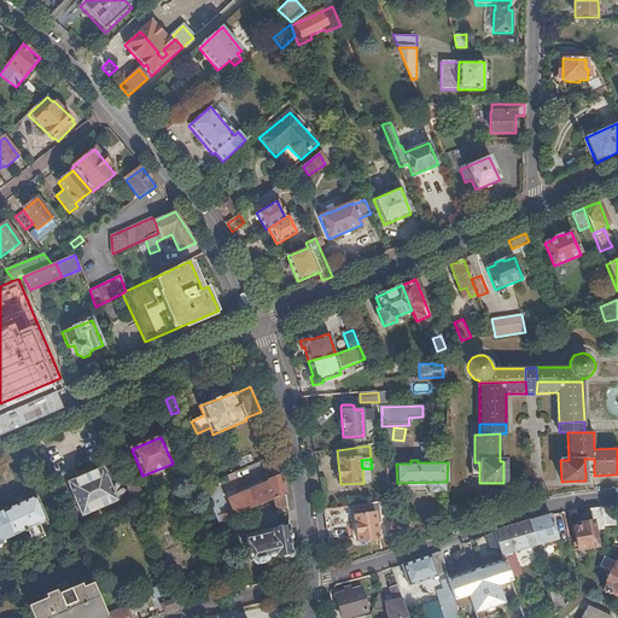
[(479,462),(474,462),(470,462),(468,472),(479,473),(479,462)]
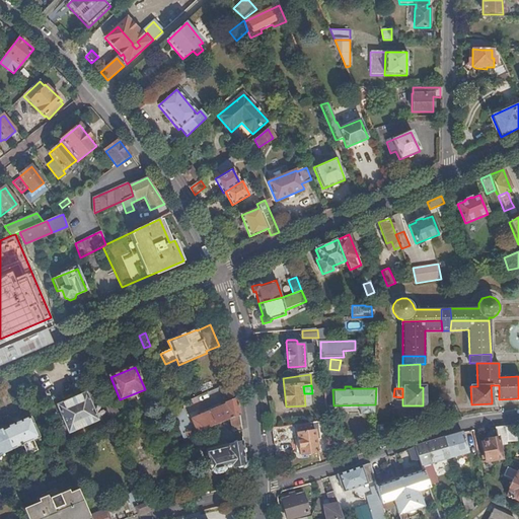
[(57,406),(68,434),(97,423),(85,394),(57,406)]
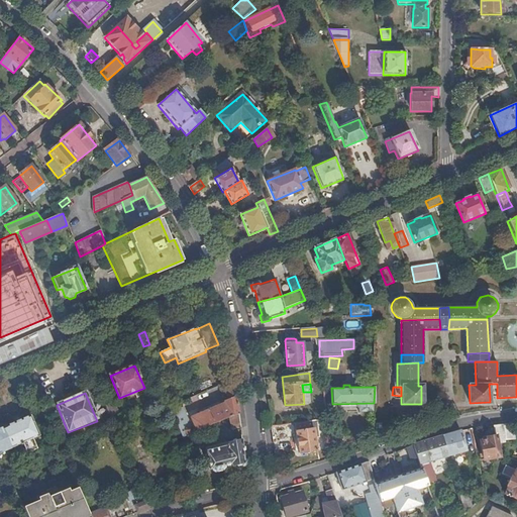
[(198,431),(229,417),(238,413),(236,397),(224,402),(225,404),(209,410),(209,412),(201,415),(201,417),(193,420),(187,406),(172,412),(181,432),(195,425),(198,431)]
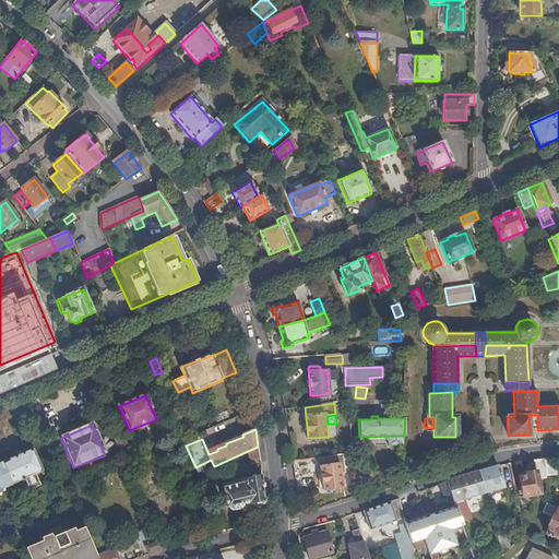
[(122,436),(115,439),(120,453),(129,450),(122,436)]
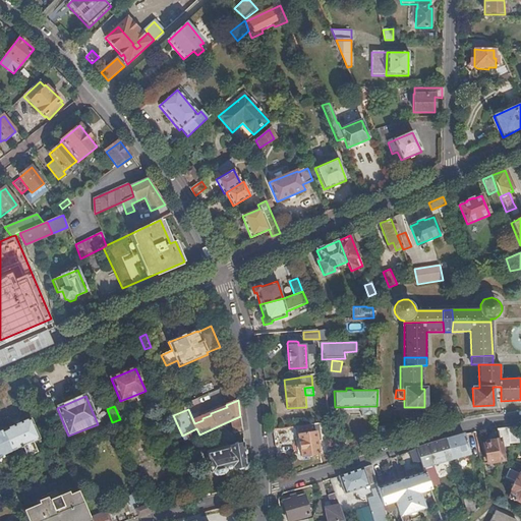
[(235,432),(243,431),(240,416),(231,420),(235,432)]
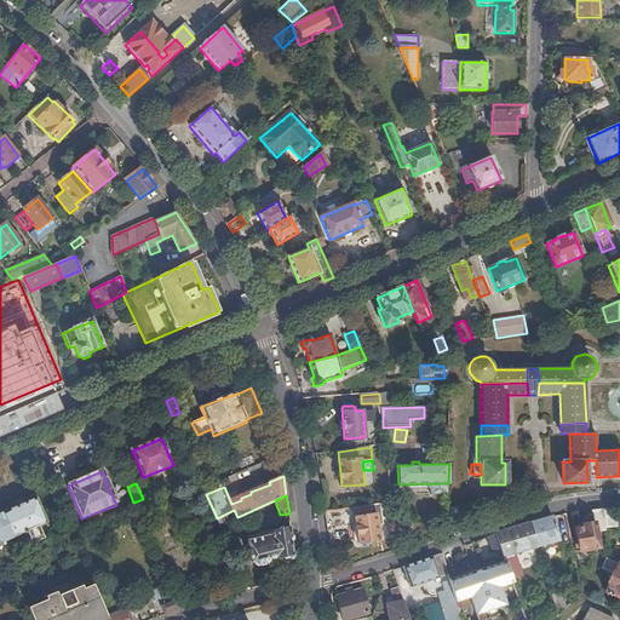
[(0,544),(1,544),(7,556),(13,554),(9,540),(35,529),(38,534),(47,529),(35,500),(0,515),(0,544)]
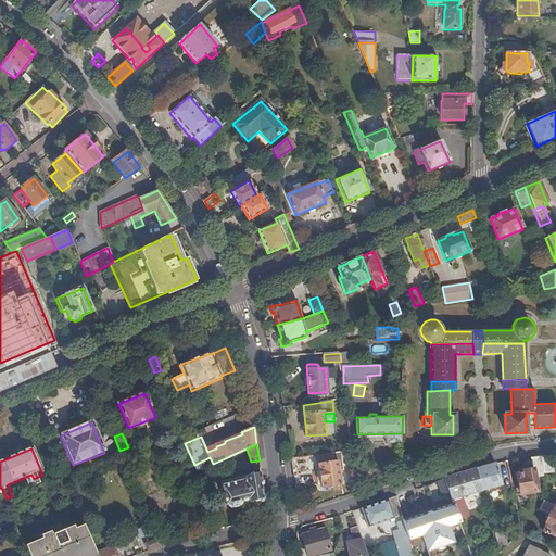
[(335,452),(320,454),(321,463),(318,464),(321,487),(341,484),(338,460),(336,460),(335,452)]
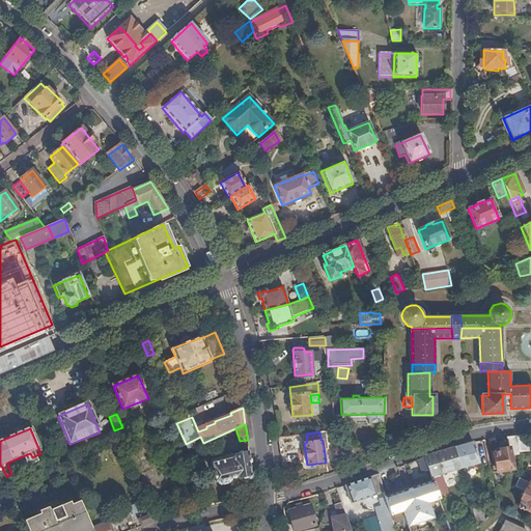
[(527,436),(516,437),(518,452),(527,452),(527,436)]
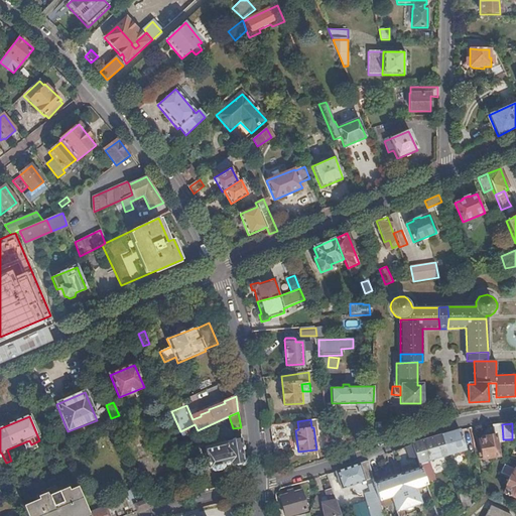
[(180,431),(182,436),(198,430),(195,424),(180,431)]
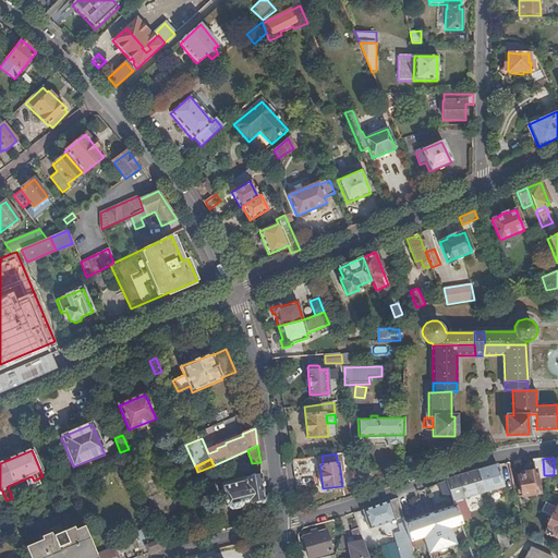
[(543,459),(523,461),(525,475),(519,476),(521,498),(542,495),(540,478),(545,478),(544,475),(543,459)]
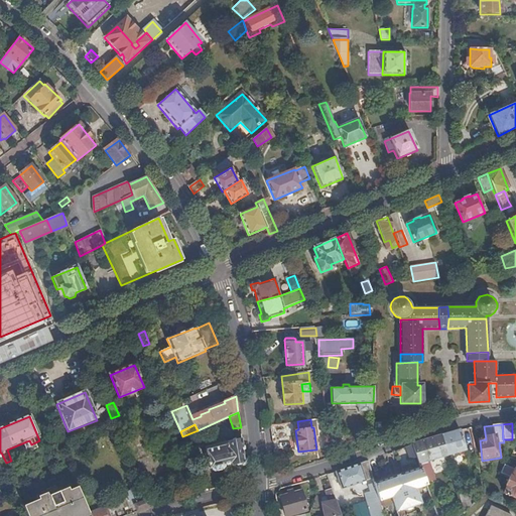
[(460,430),(440,436),(445,455),(446,457),(465,452),(460,430)]
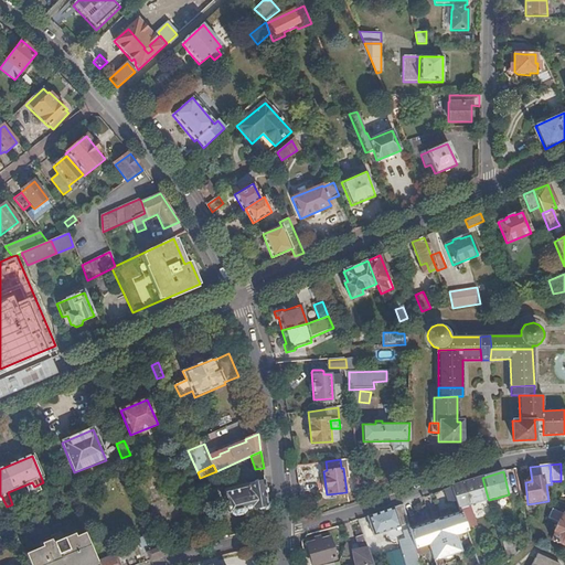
[(451,487),(456,502),(459,513),(466,531),(476,528),(469,505),(489,500),(488,498),(482,478),(451,487)]
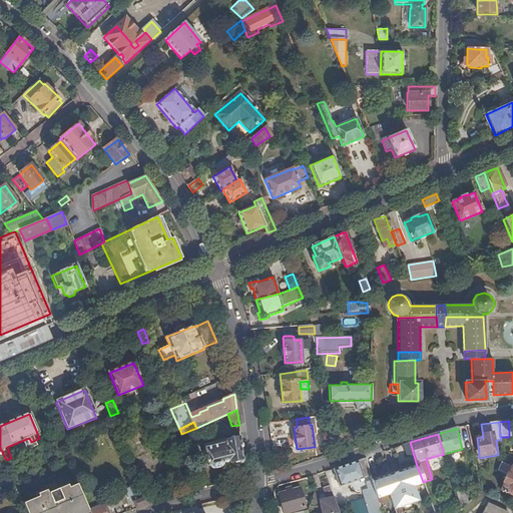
[(230,463),(242,461),(240,438),(225,441),(225,443),(205,448),(208,466),(230,461),(230,463)]
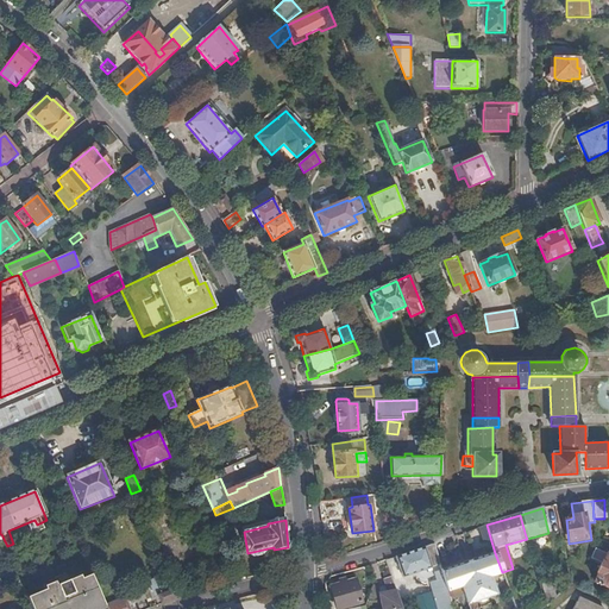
[(487,525),(478,528),(483,544),(491,541),(487,525)]
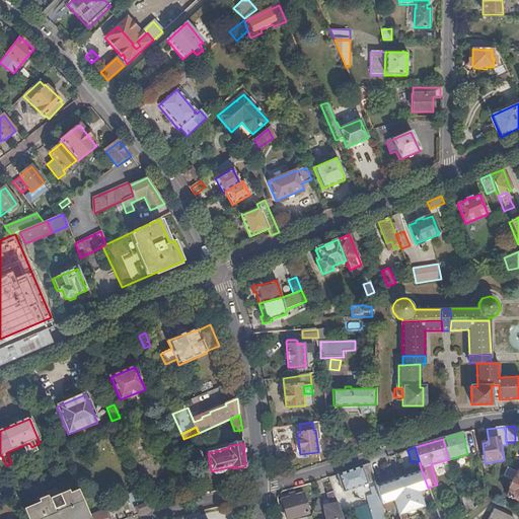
[(338,482),(331,484),(334,492),(335,495),(367,484),(366,478),(373,475),(370,464),(337,474),(338,482)]
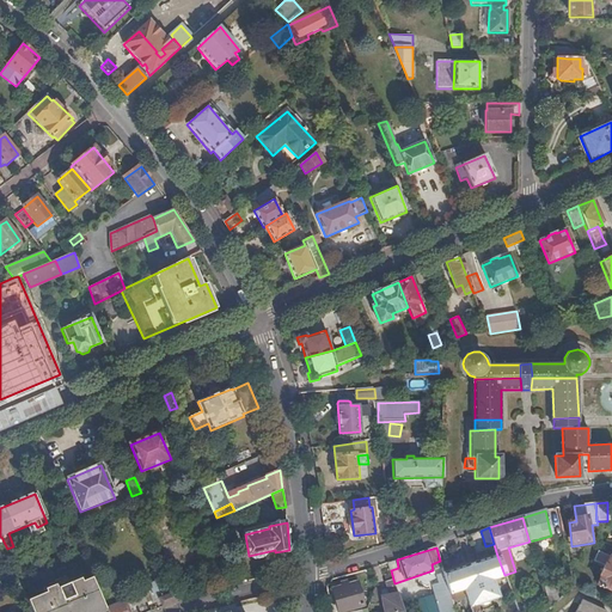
[(611,552),(611,557),(599,551),(594,561),(604,565),(599,576),(600,576),(597,585),(611,591),(611,552)]
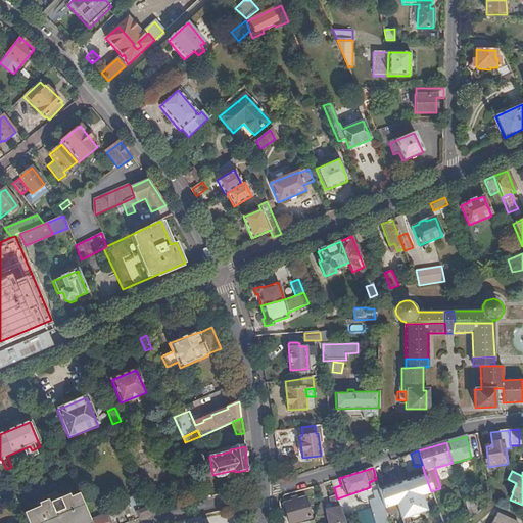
[(432,494),(431,491),(425,475),(408,480),(419,513),(425,512),(420,497),(432,494)]
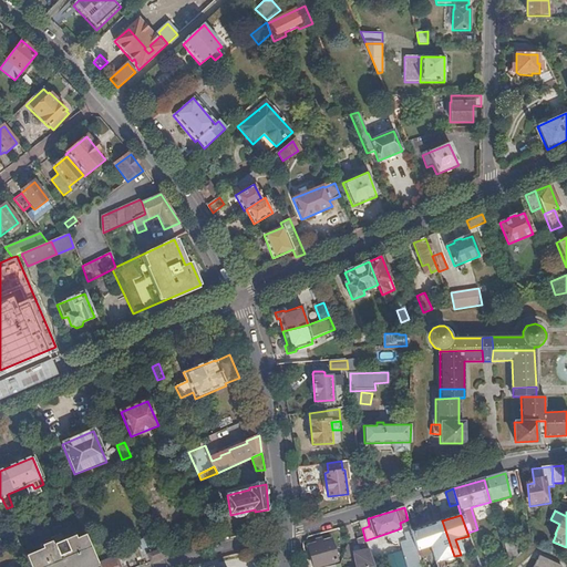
[(454,556),(442,521),(432,524),(444,559),(454,556)]
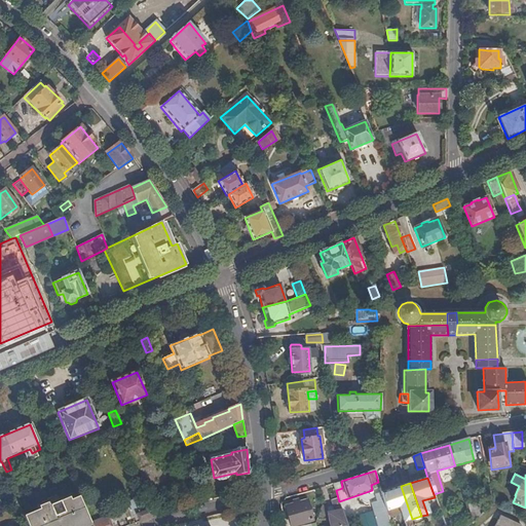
[(412,519),(401,486),(390,490),(389,488),(381,490),(384,500),(389,517),(401,514),(405,525),(411,525),(409,520),(412,519)]
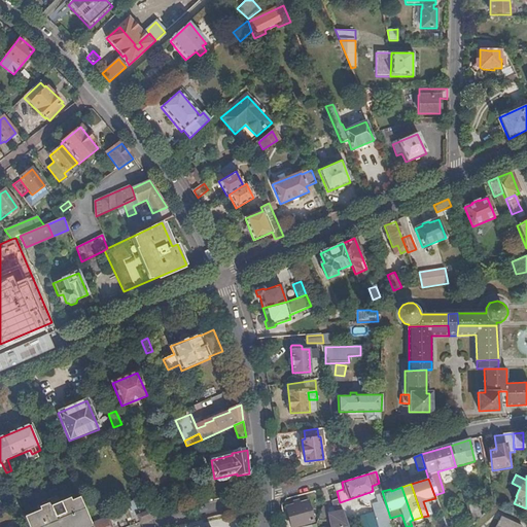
[(91,523),(76,490),(68,493),(58,497),(57,493),(55,490),(44,494),(44,496),(46,499),(36,503),(21,511),(27,526),(59,526),(60,526),(62,526),(67,525),(68,526),(77,526),(80,525),(81,526),(88,524),(91,523)]
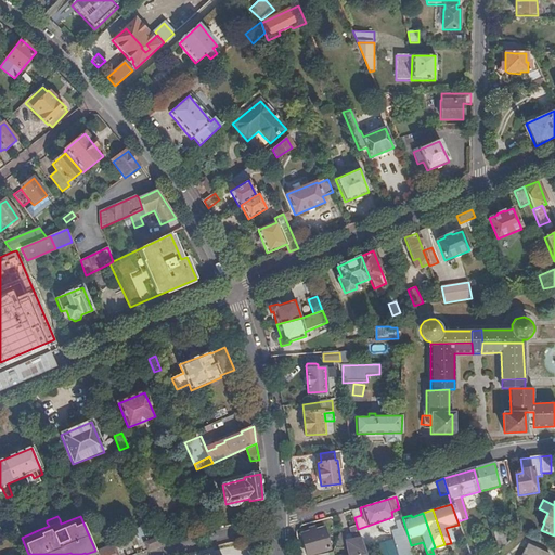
[(144,541),(149,551),(162,546),(151,523),(134,529),(141,542),(144,541)]
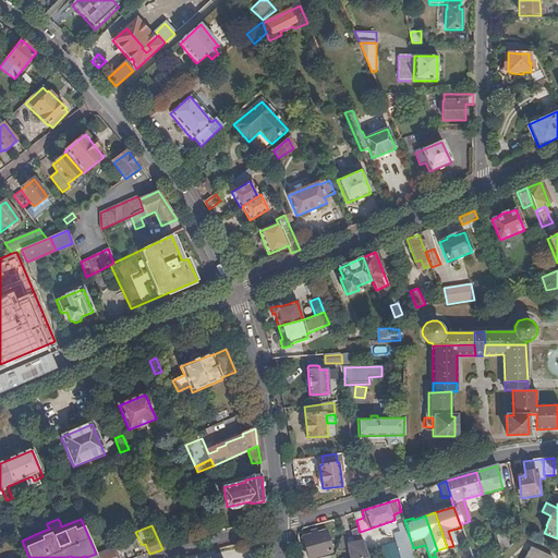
[(348,545),(351,557),(361,557),(368,557),(360,532),(359,529),(352,531),(356,542),(348,545)]
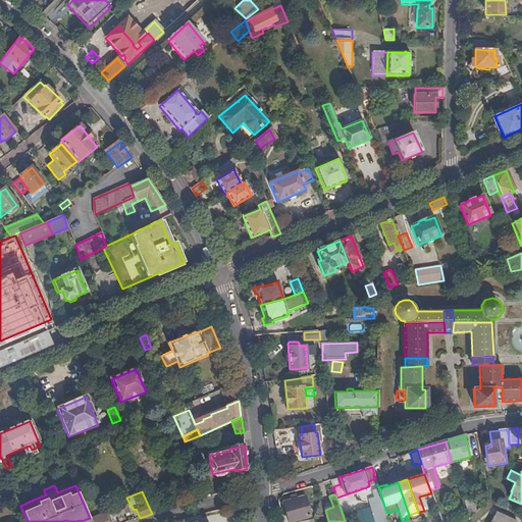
[(283,502),(289,521),(310,516),(305,496),(283,502)]
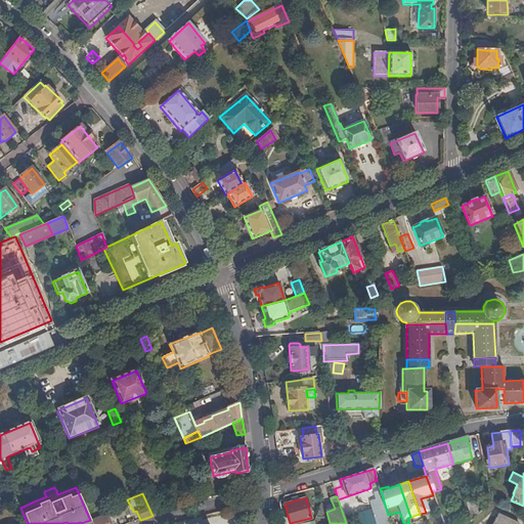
[(390,523),(388,515),(383,498),(376,500),(382,523),(390,523)]
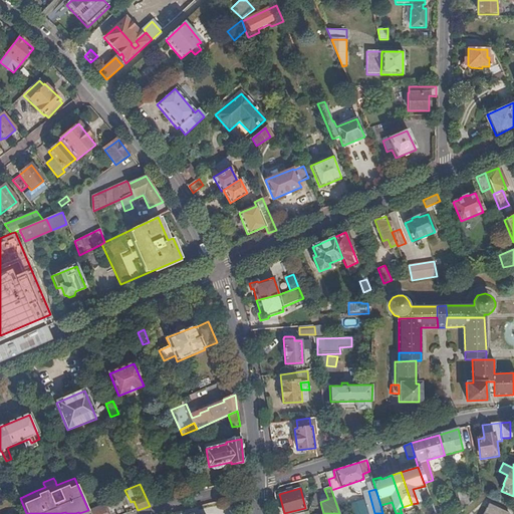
[(455,492),(460,512),(467,505),(464,490),(455,492)]
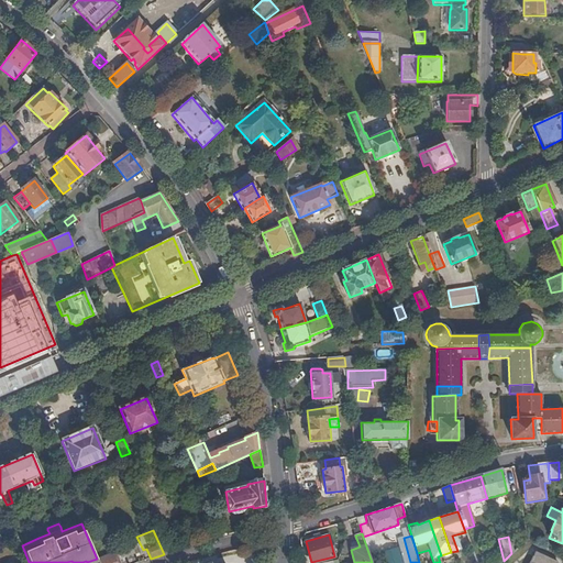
[(403,562),(400,545),(381,549),(383,562),(403,562)]
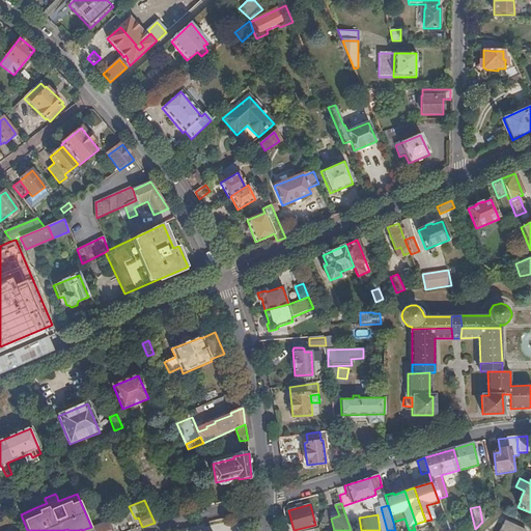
[(91,528),(92,530),(110,530),(107,521),(91,528)]
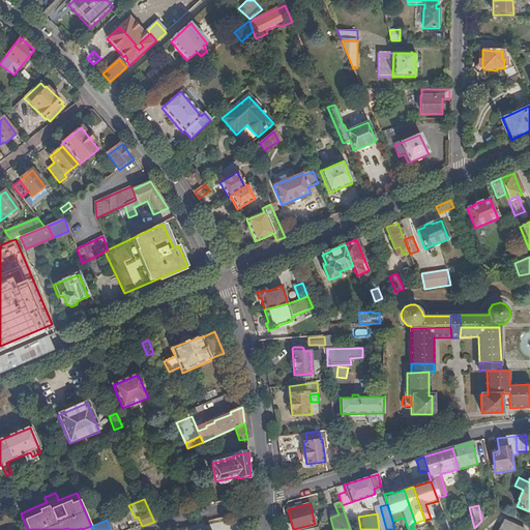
[(505,520),(500,529),(525,529),(505,520)]
